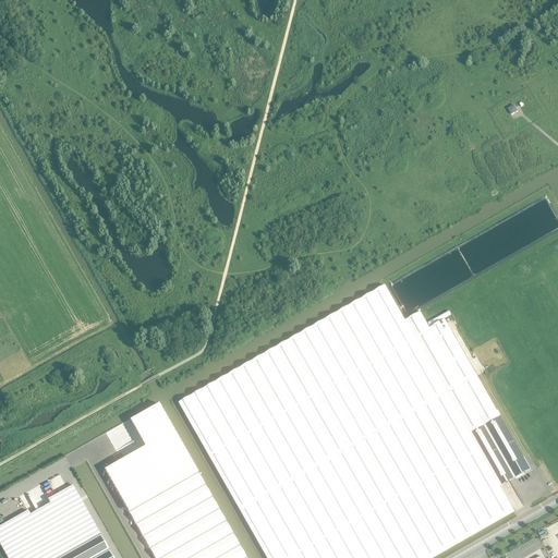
[(511,116),(518,111),(514,105),(508,109),(511,116)]
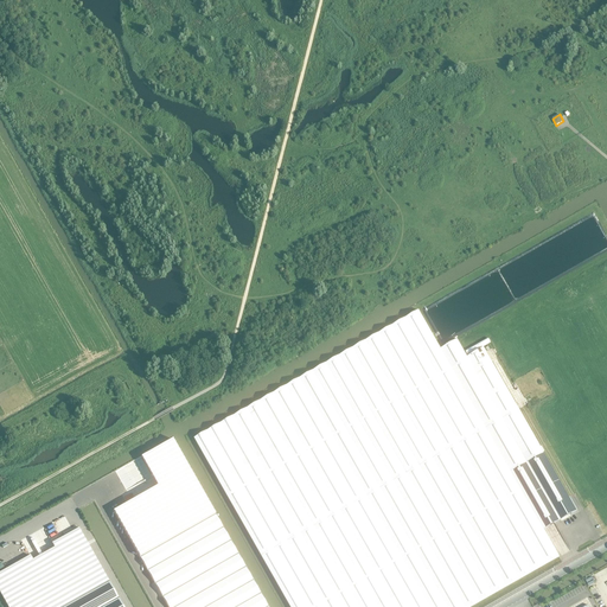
[(544,530),(555,524),(576,511),(484,347),(467,357),(458,340),(441,349),(419,311),(195,439),(289,606),(470,606),(558,556),(544,530)]
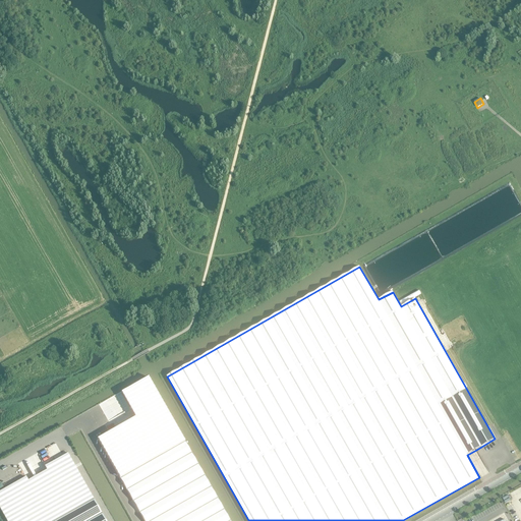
[(229,520),(184,442),(162,455),(129,397),(88,421),(120,478),(143,520),(229,520)]
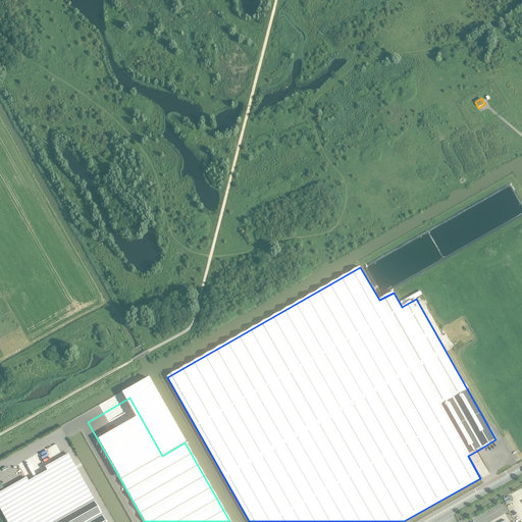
[(66,449),(66,447),(66,445),(65,442),(64,440),(63,439),(62,438),(61,437),(59,437),(56,436),(54,437),(52,437),(51,438),(50,439),(49,440),(48,442),(47,445),(47,447),(47,449),(48,451),(49,452),(50,454),(51,455),(53,456),(54,456),(56,456),(58,456),(60,456),(62,455),(63,454),(64,452),(65,451),(66,449)]
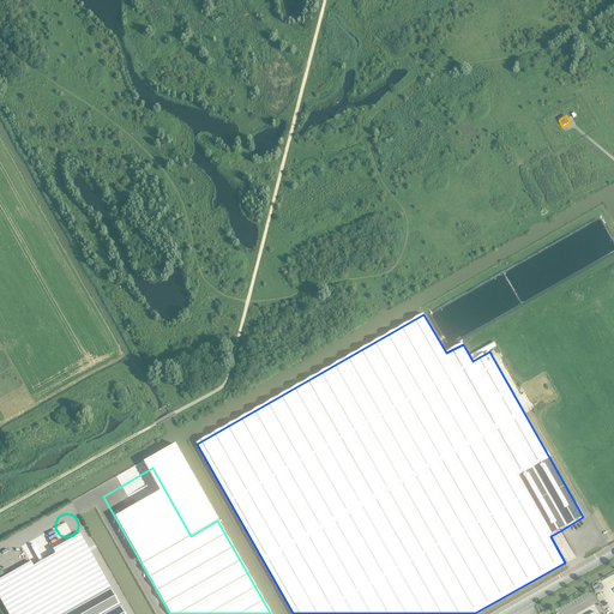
[(55,541),(55,540),(55,537),(55,535),(54,534),(53,531),(52,530),(49,529),(48,529),(46,528),(43,529),(41,529),(38,530),(37,531),(36,533),(35,535),(34,537),(34,539),(34,541),(34,543),(35,545),(36,547),(37,548),(40,549),(41,549),(44,551),(46,551),(48,549),(50,548),(52,547),(54,546),(54,543),(55,541)]
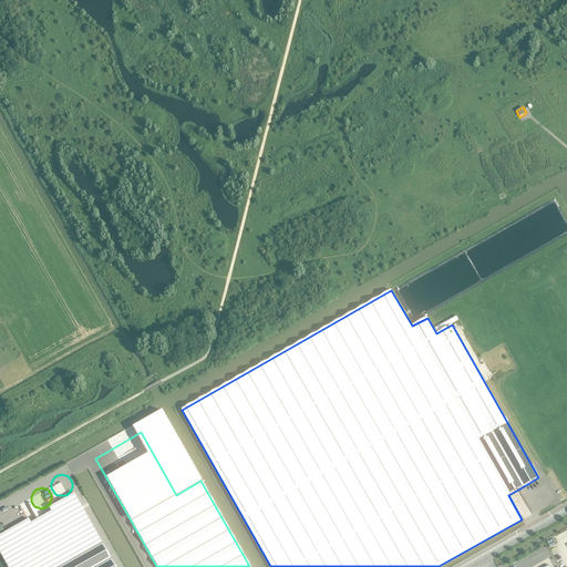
[(0,535),(0,553),(8,566),(119,566),(104,542),(76,492),(0,535)]
